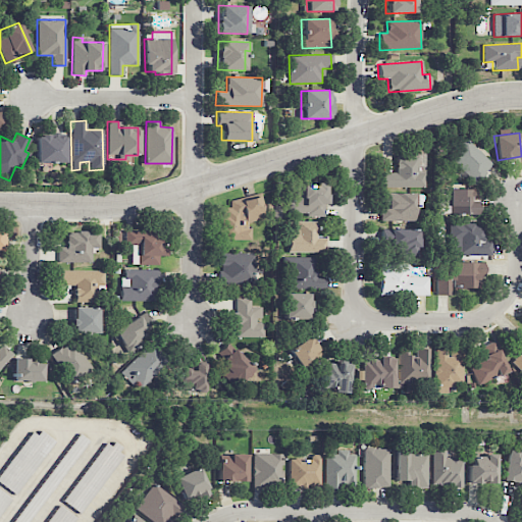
[(64,137),(36,136),(36,162),(64,163),(64,137)]
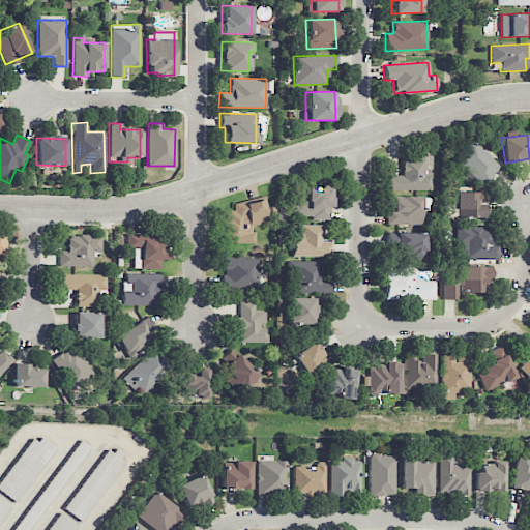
[(500,167),(471,140),(453,158),(482,185),(500,167)]
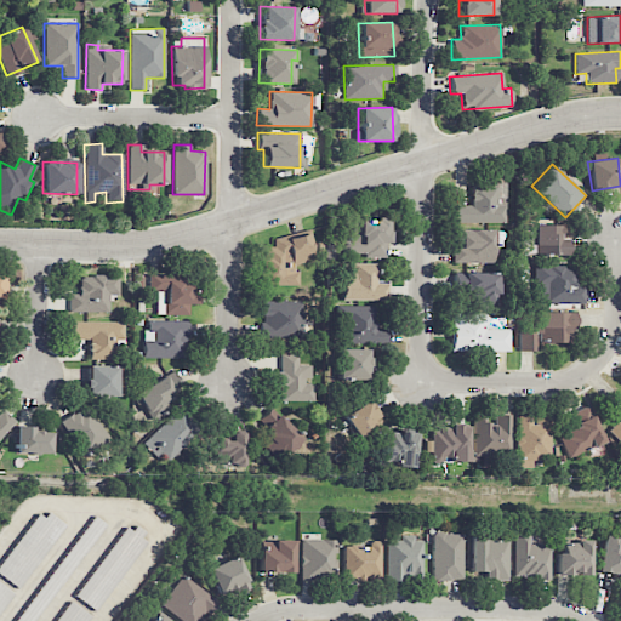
[(505,223),(506,181),(489,181),(489,182),(471,182),(471,205),(454,205),(453,222),(505,223)]
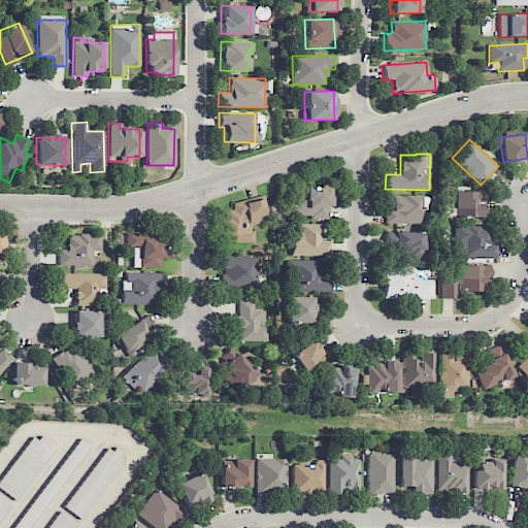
[(291,217),(330,218),(330,187),(299,187),(299,203),(291,203),(291,217)]
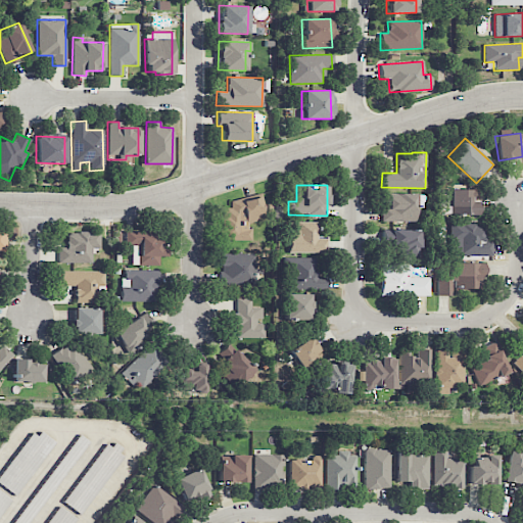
[(474,190),(438,189),(437,215),(476,216),(477,199),(474,199),(474,190)]
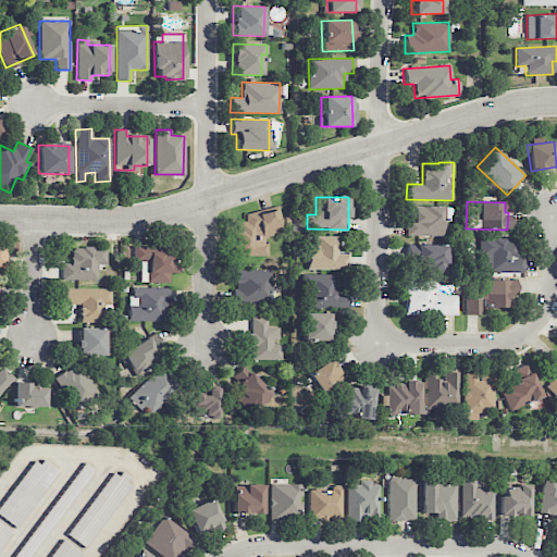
[(407,236),(443,236),(443,207),(408,207),(407,236)]
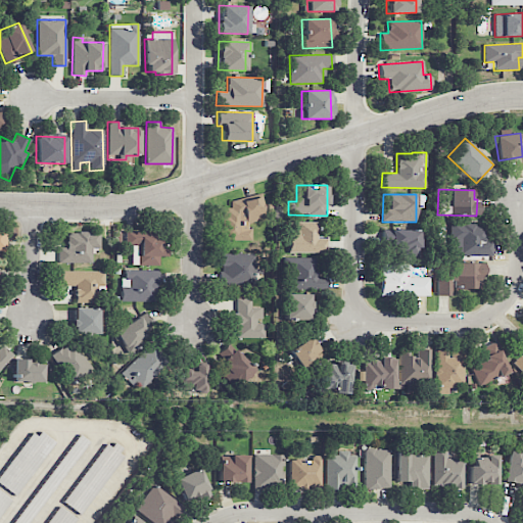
[(247,242),(247,222),(262,222),(262,198),(230,198),(230,208),(221,208),(221,242),(247,242)]
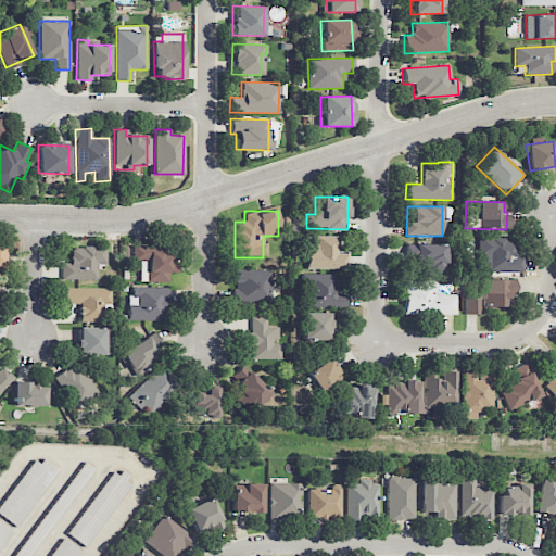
[(307,269),(349,268),(349,254),(339,254),(338,236),(316,236),(316,241),(307,241),(307,269)]
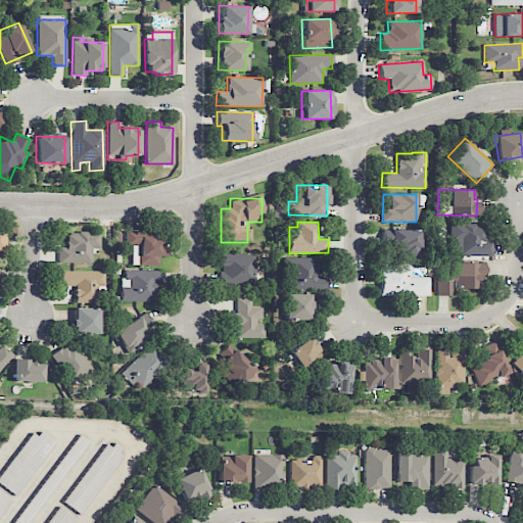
[(492,255),(491,242),(484,242),(483,224),(450,225),(450,255),(492,255)]
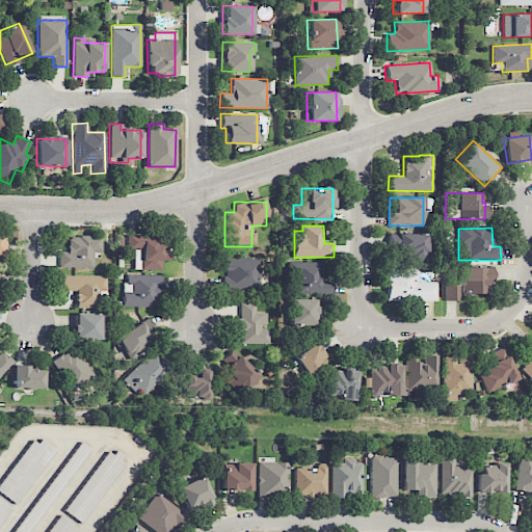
[(389,234),(389,259),(429,258),(428,233),(389,234)]
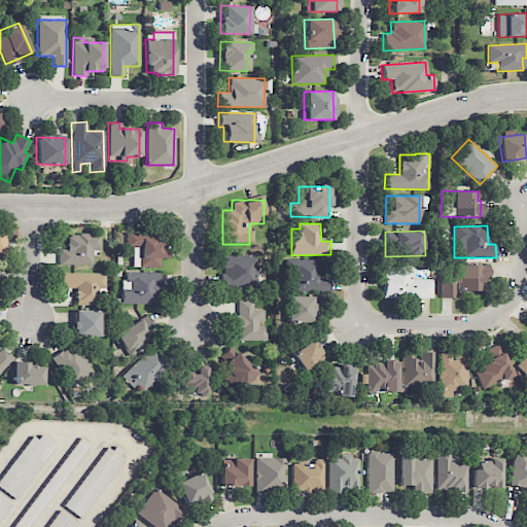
[(133,248),(132,267),(160,268),(160,258),(167,258),(167,249),(160,249),(160,239),(140,239),(140,233),(127,233),(126,247),(133,248)]
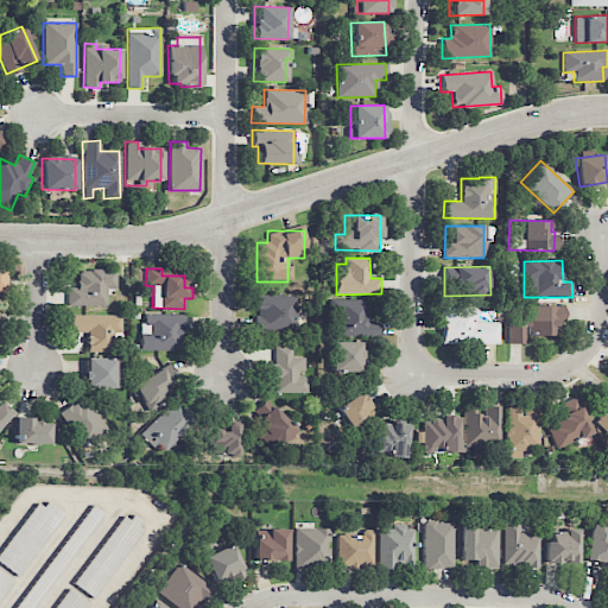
[(67,305),(106,306),(106,289),(115,289),(115,271),(77,270),(77,287),(68,287),(67,305)]
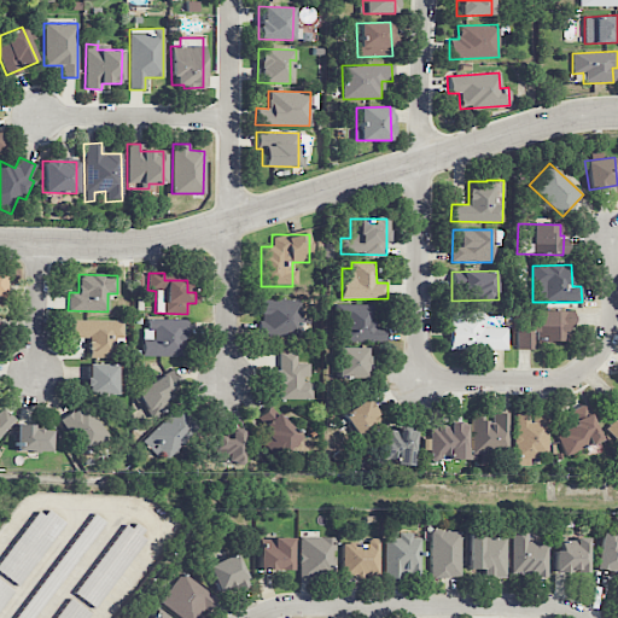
[(261,336),(302,334),(301,298),(260,299),(261,336)]
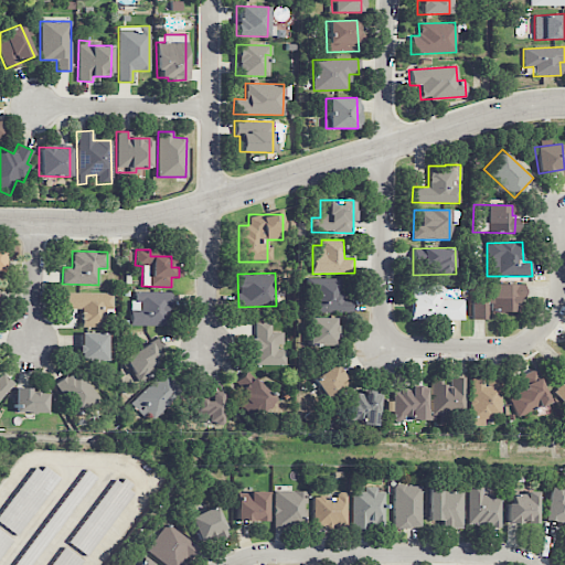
[(353,312),(353,300),(341,300),(342,279),(311,278),(311,311),(353,312)]
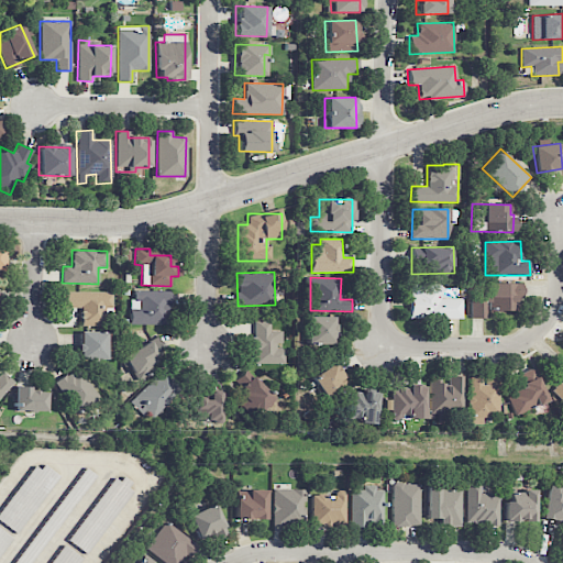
[(521,297),(521,283),(489,284),(489,291),(479,291),(481,299),(492,299),(492,311),(515,310),(515,297),(521,297)]
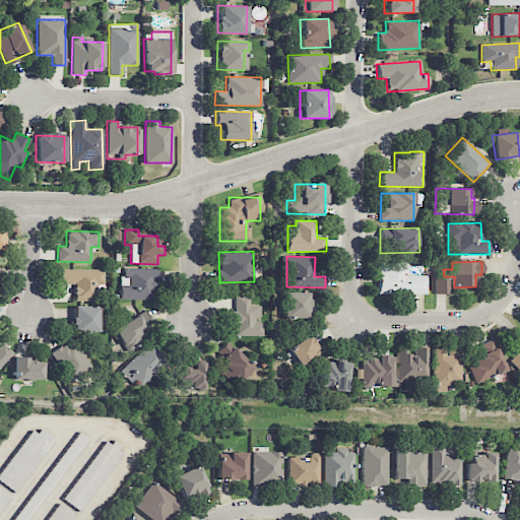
[(378,295),(427,294),(426,275),(407,275),(407,263),(377,264),(378,295)]
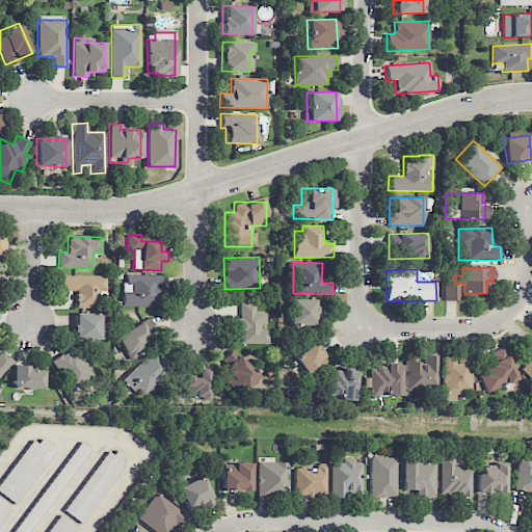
[(162,275),(124,274),(123,307),(158,307),(159,289),(161,289),(162,275)]
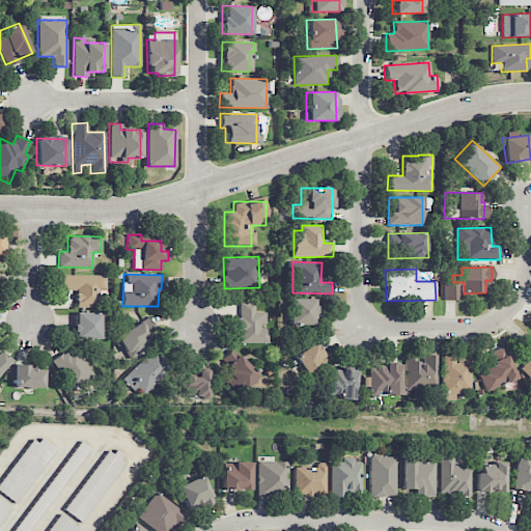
[(57,289),(76,290),(76,306),(105,307),(106,275),(57,275),(57,289)]
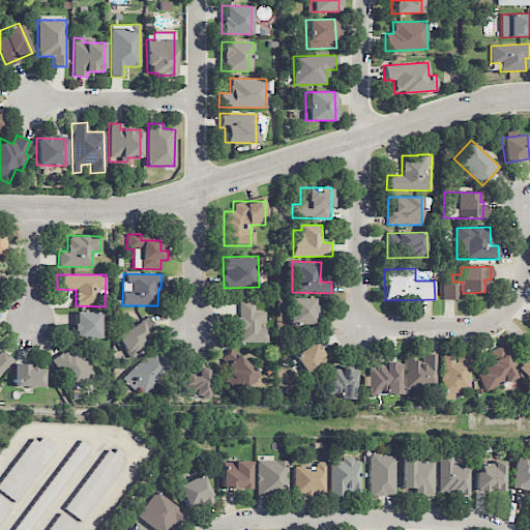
[(458,299),(458,283),(443,283),(443,299),(458,299)]
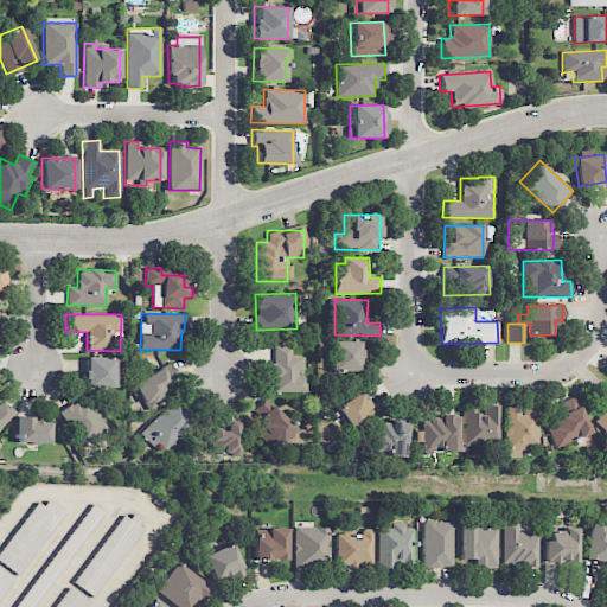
[(360,342),(331,342),(332,371),(362,370),(360,342)]
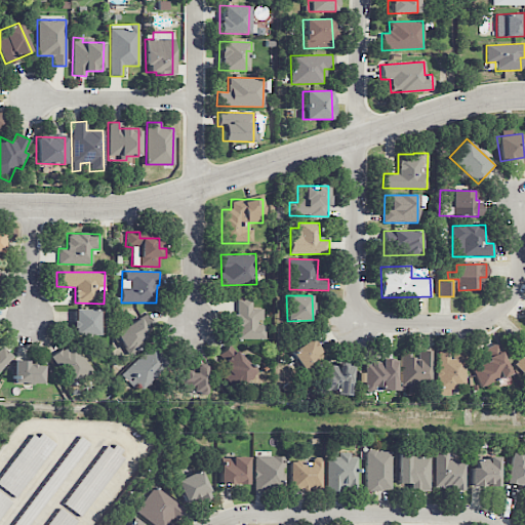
[(264,309),(252,309),(252,299),(238,299),(238,314),(235,314),(235,339),(266,339),(266,323),(264,323),(264,309)]
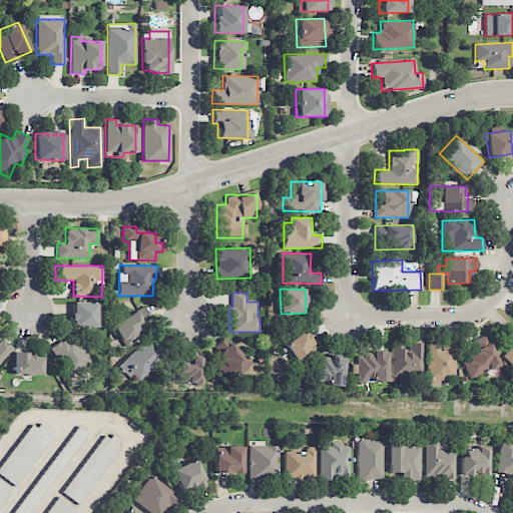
[(96,303),(71,302),(71,328),(95,329),(96,303)]
